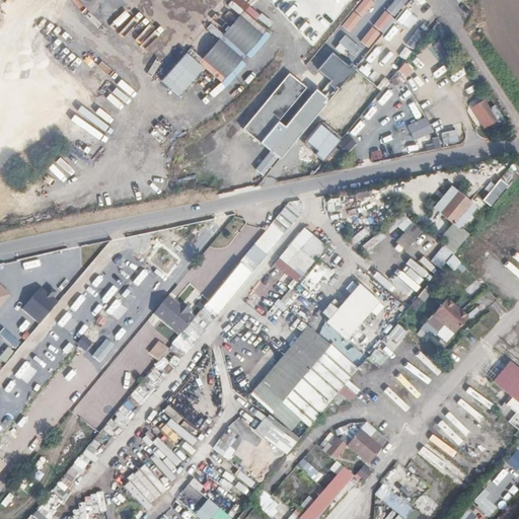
[(361,0),(341,28),(346,32),(332,51),(356,68),(405,0),(361,0)]
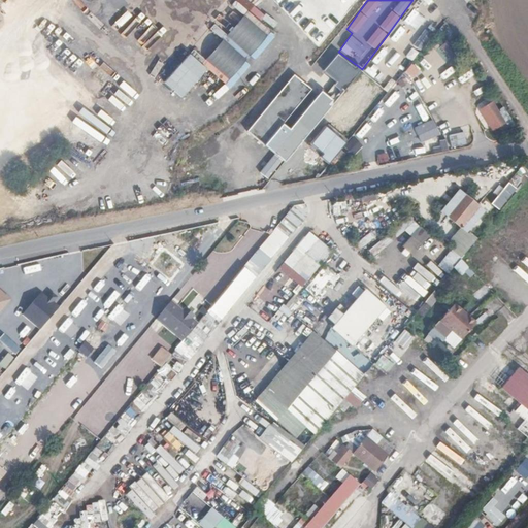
[(326,47),(347,25),(322,2),(310,14),(326,28),(317,38),(326,47)]
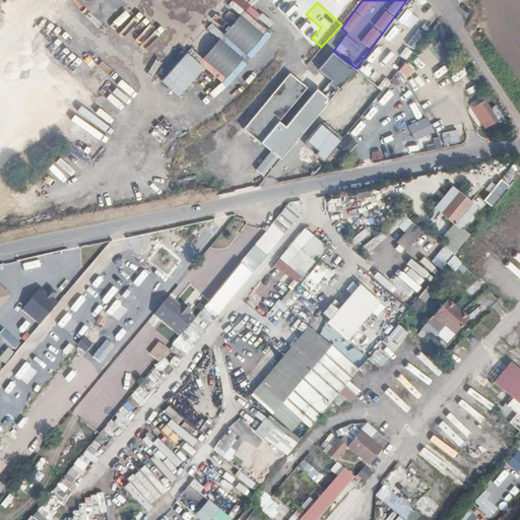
[(319,51),(309,65),(317,70),(326,56),(319,51)]
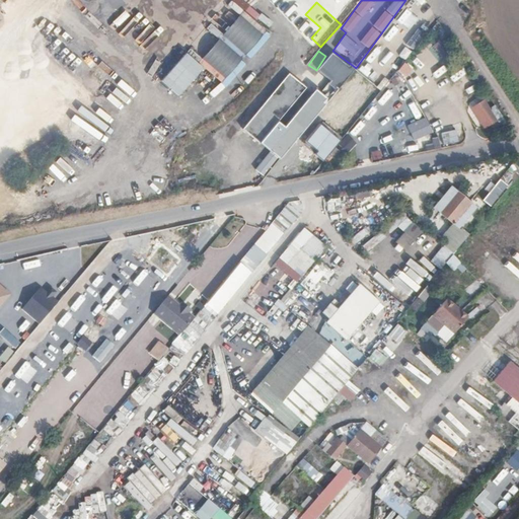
[(336,88),(353,70),(332,51),(315,70),(336,88)]
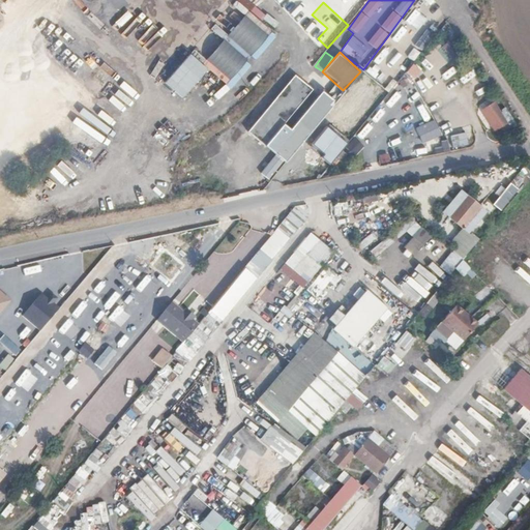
[(208,69),(192,54),(166,83),(183,98),(208,69)]
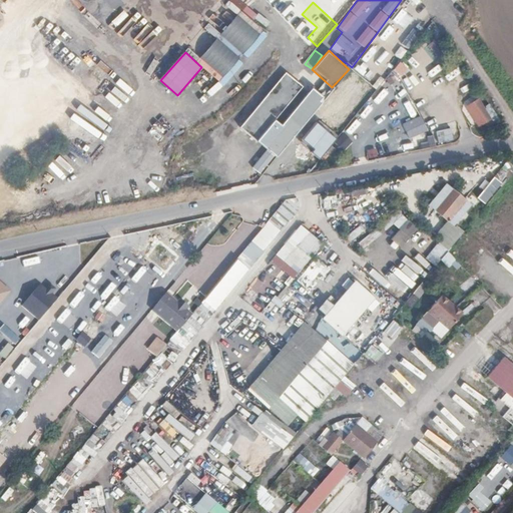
[(399,61),(392,71),(400,77),(408,67),(399,61)]
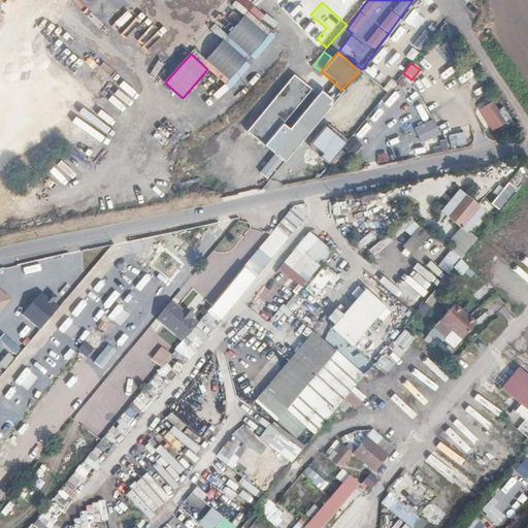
[(367,66),(365,69),(381,85),(388,76),(382,70),(376,75),(367,66)]
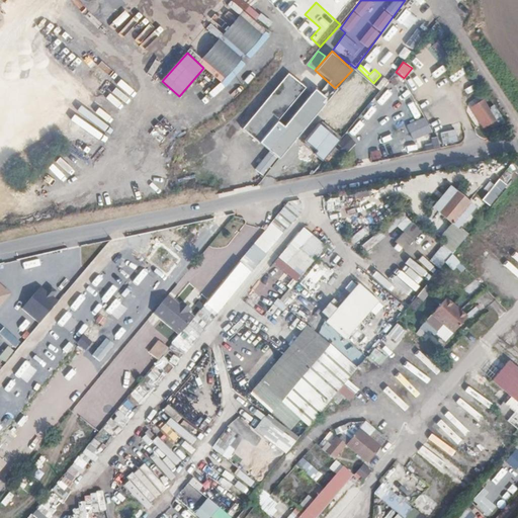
[(346,79),(337,91),(345,97),(354,85),(346,79)]
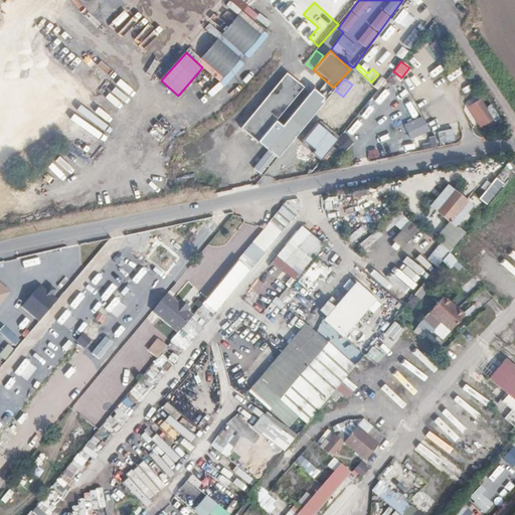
[(382,87),(373,99),(377,103),(387,91),(382,87)]
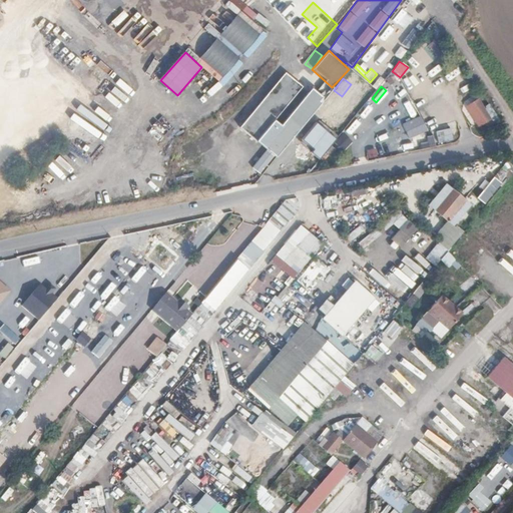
[(458,98),(461,103),(472,95),(468,91),(458,98)]
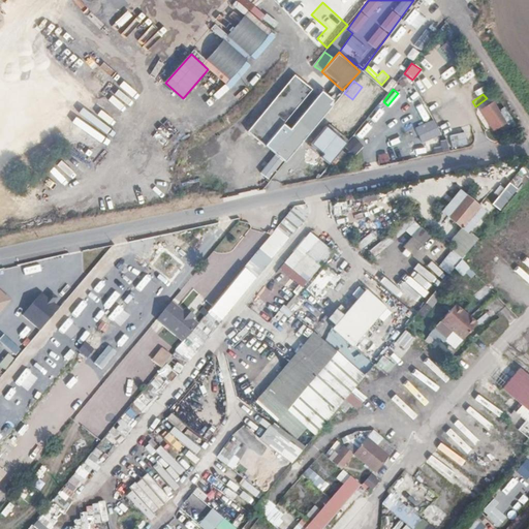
[(290,128),(298,134),(313,116),(306,110),(290,128)]
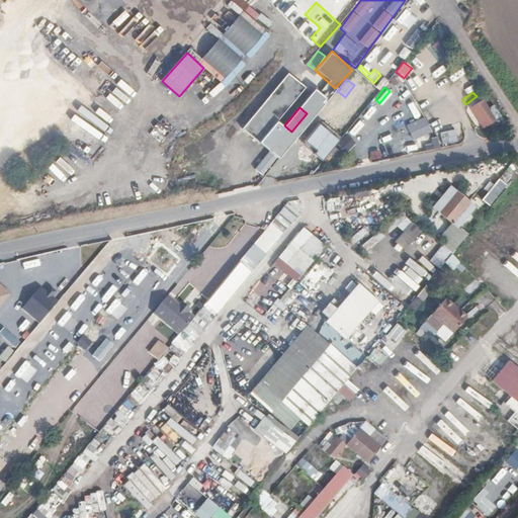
[(498,123),(488,107),(479,109),(489,125),(498,123)]
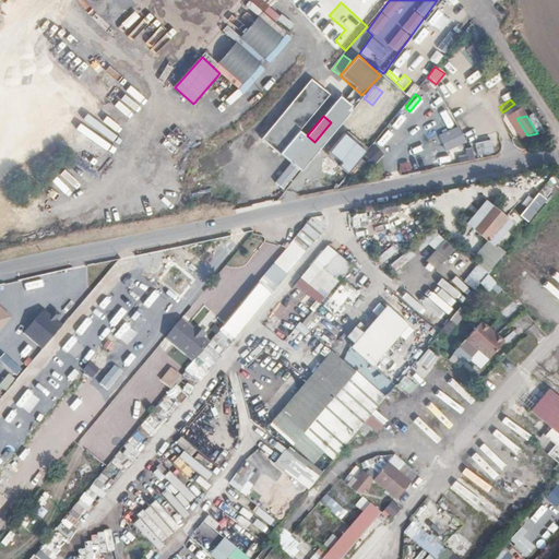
[(436,131),(453,123),(450,117),(432,126),(436,131)]
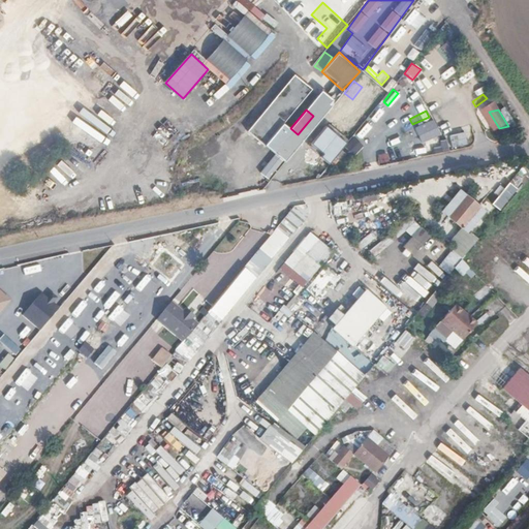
[(434,119),(415,128),(422,143),(441,134),(434,119)]
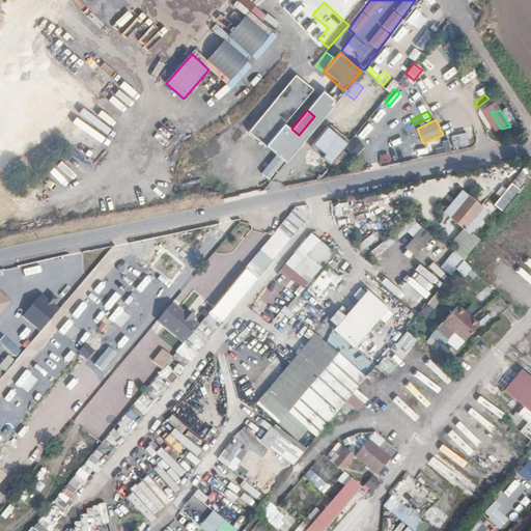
[(367,145),(378,135),(366,124),(356,136),(367,145)]
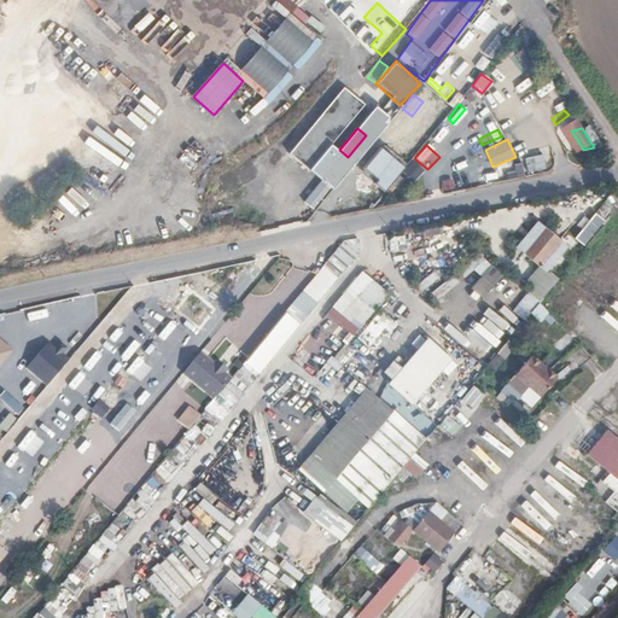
[(406,167),(383,147),(366,169),(380,180),(377,184),(386,191),(406,167)]
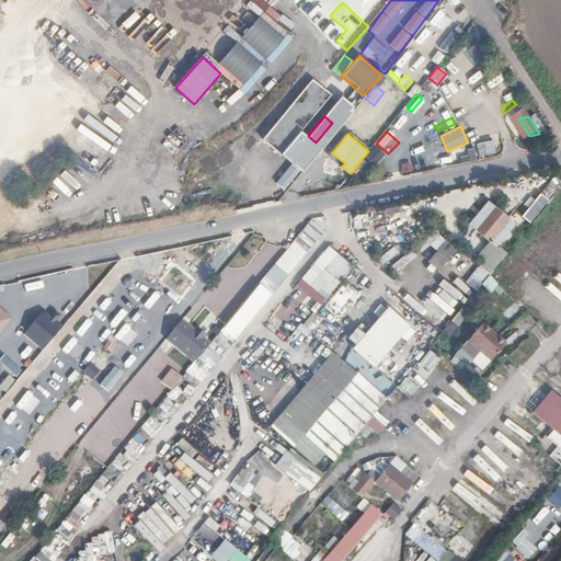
[(495,148),(502,147),(499,135),(493,136),(495,148)]
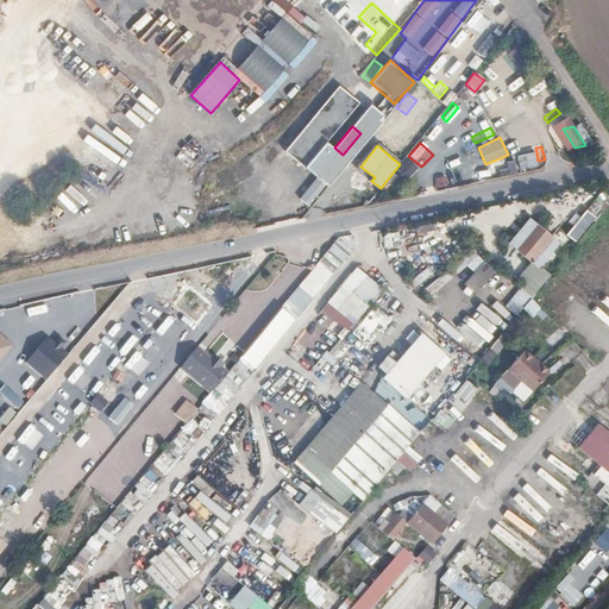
[(518,168),(538,169),(538,154),(519,152),(518,168)]
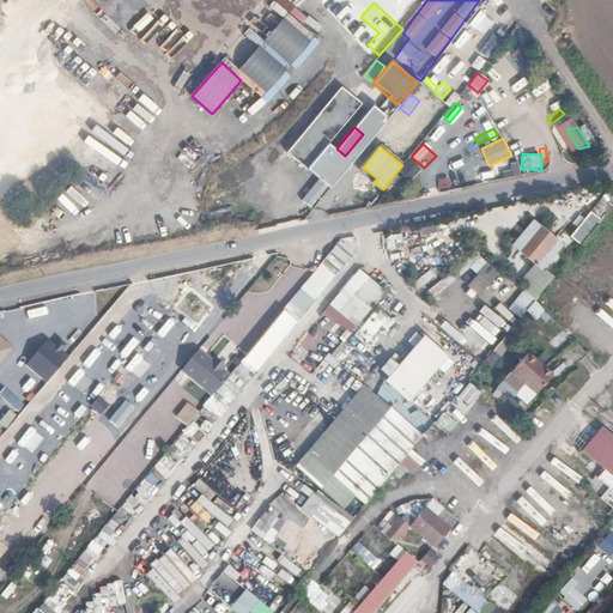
[(400,169),(406,174),(413,163),(408,158),(400,169)]
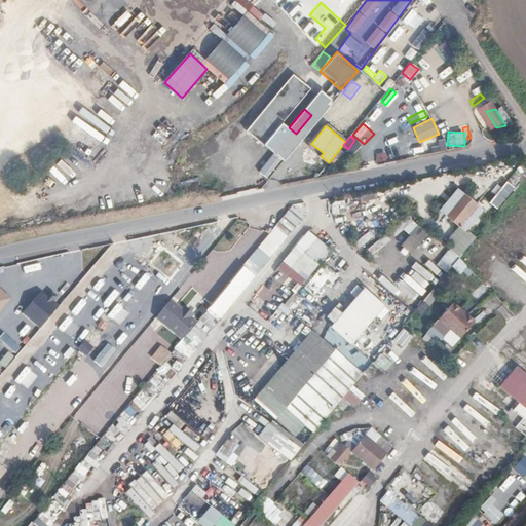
[(440,151),(446,149),(443,139),(437,140),(440,151)]
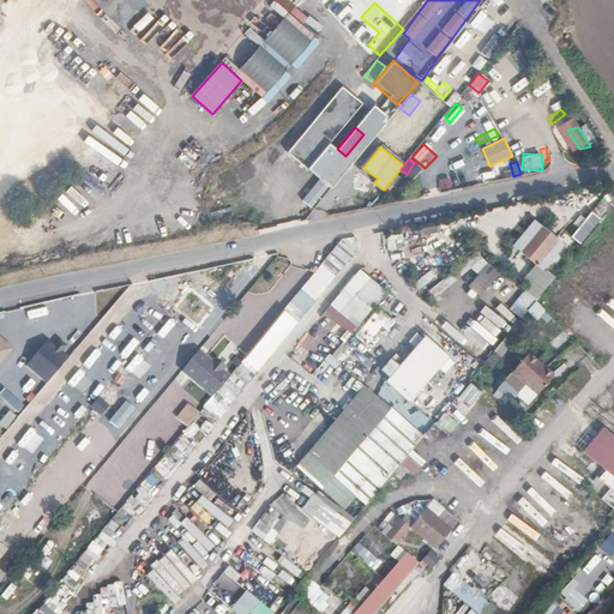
[(415,166),(405,174),(411,181),(421,172),(415,166)]
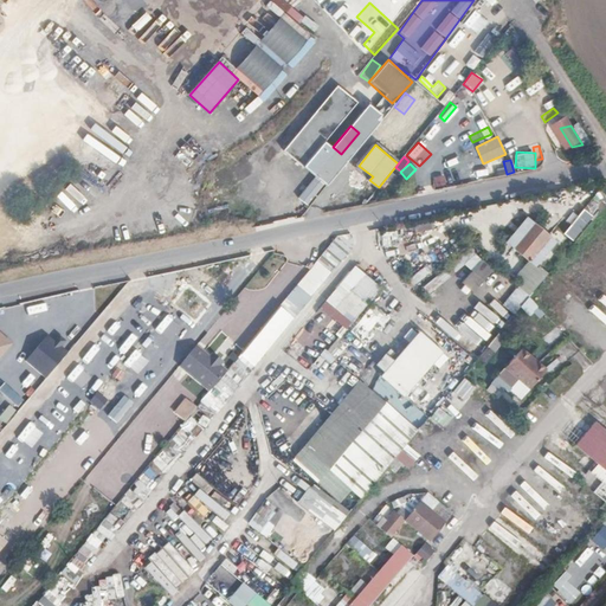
[(443,174),(432,178),(434,188),(446,185),(443,174)]
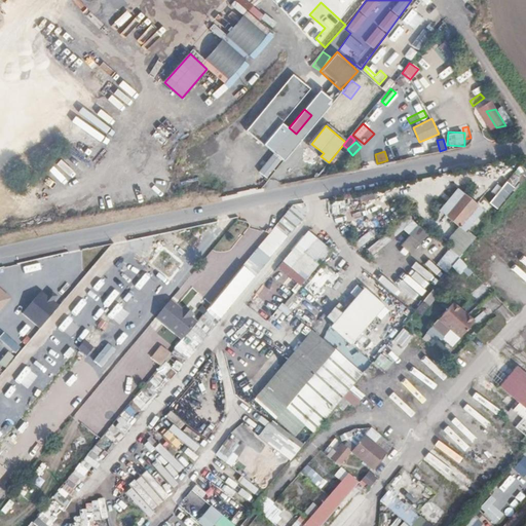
[(258,173),(267,178),(280,158),(271,152),(258,173)]
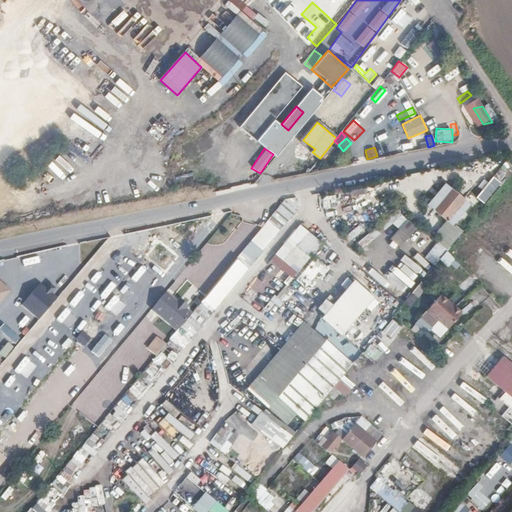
[(511,171),(504,164),(480,189),(489,198),(511,174),(511,171)]
